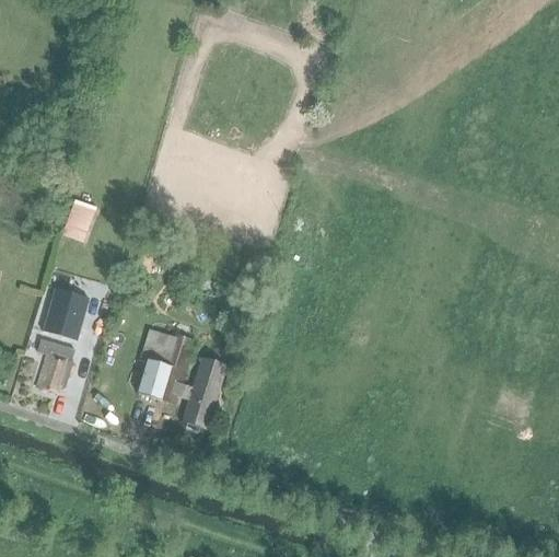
[(73,250),(89,251),(90,231),(74,230),(73,250)]
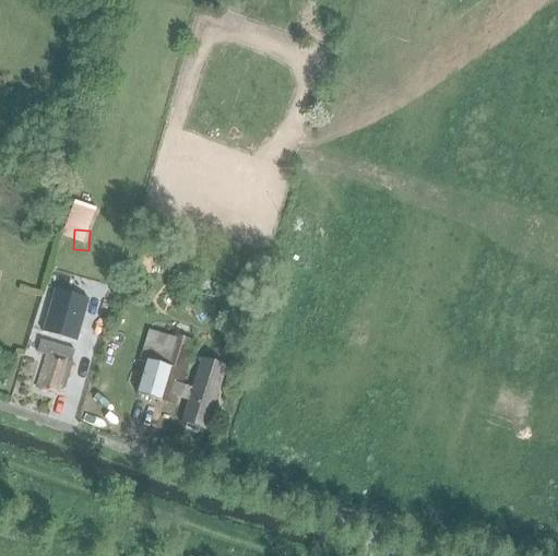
[(55,287),(43,329),(76,339),(88,297),(55,287)]
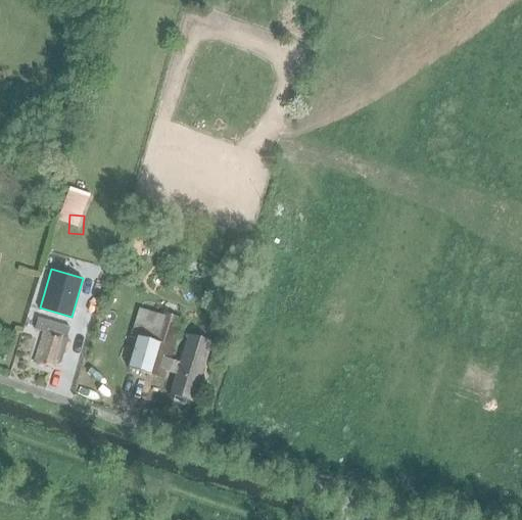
[(128,366),(159,376),(179,316),(159,309),(150,337),(139,333),(128,366)]
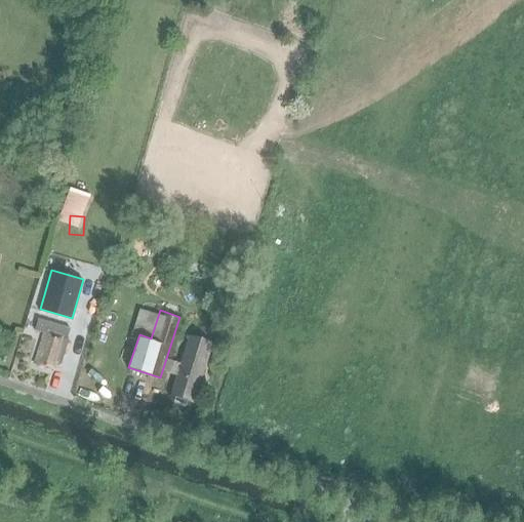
[(43,330),(34,362),(54,368),(56,361),(61,362),(69,336),(67,335),(70,325),(38,316),(34,327),(43,330)]
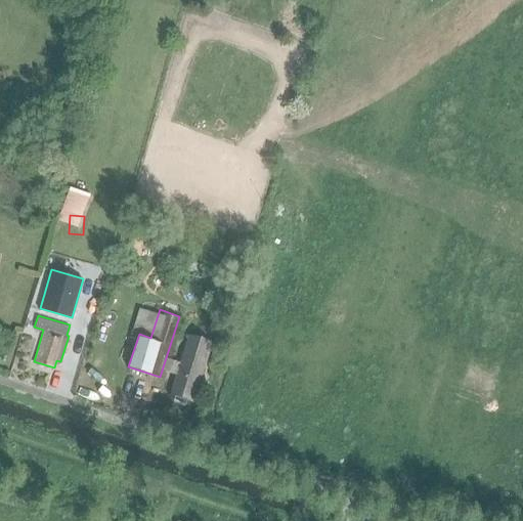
[(170,358),(167,370),(176,373),(170,391),(170,392),(193,400),(213,341),(189,334),(180,361),(170,358)]
